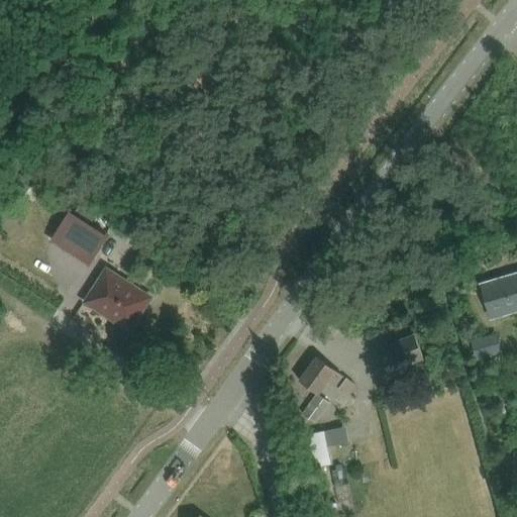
[(111,234),(70,209),(50,240),(90,266),(111,234)]
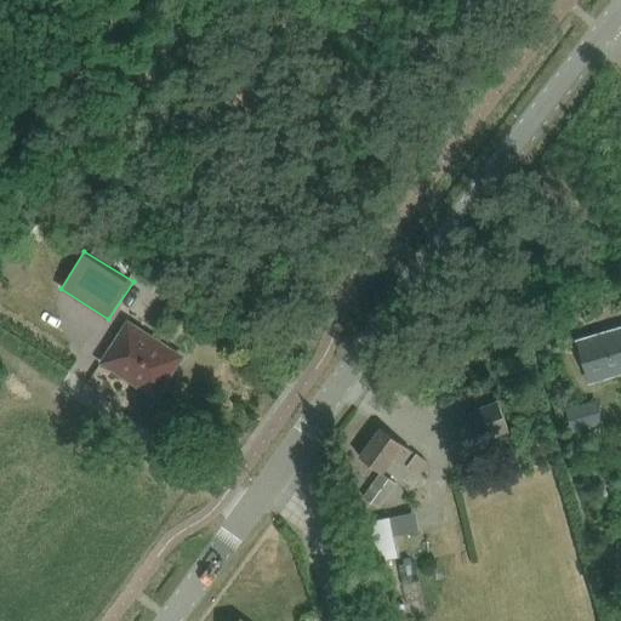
[(180,358),(159,345),(126,323),(101,360),(155,396),(180,358)]
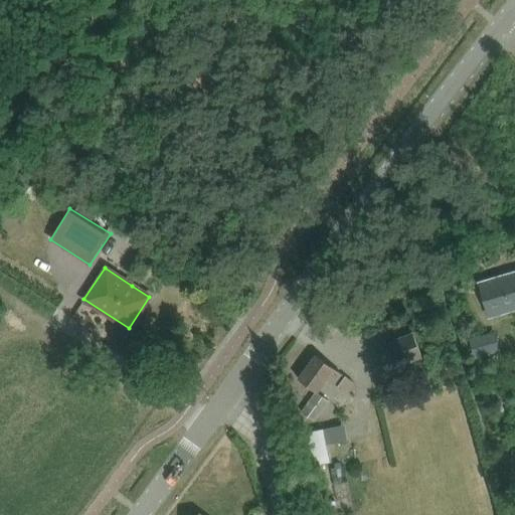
[(514,270),(478,281),(489,319),(514,310),(514,270)]
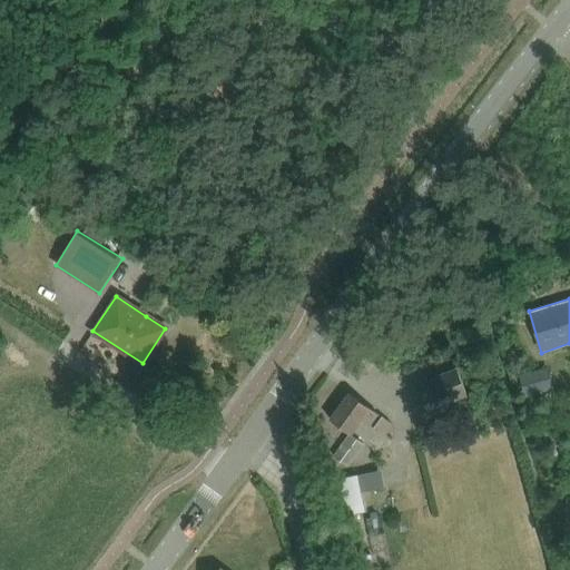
[(458,370),(428,382),(438,409),(469,396),(458,370)]
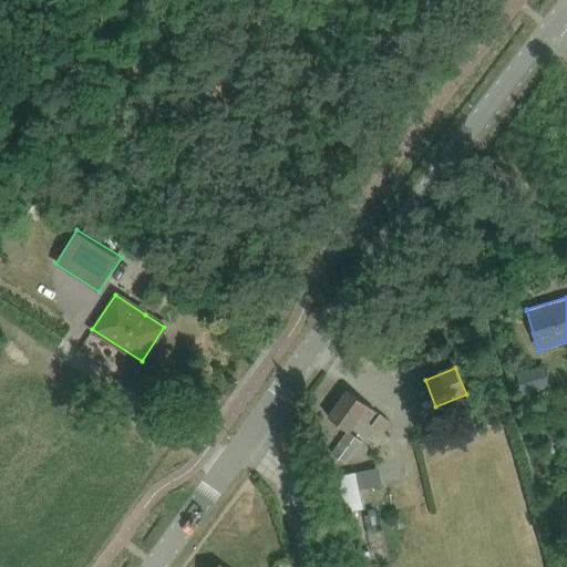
[(531,370),(517,373),(522,393),(536,389),(531,370)]
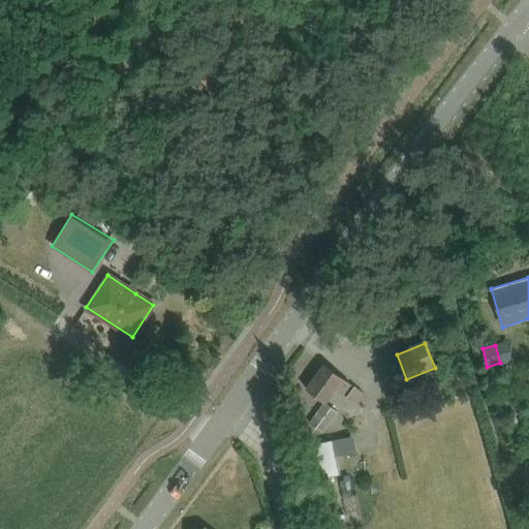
[(325,365),(307,390),(325,403),(327,402),(336,390),(343,395),(351,384),(342,377),(325,365)]
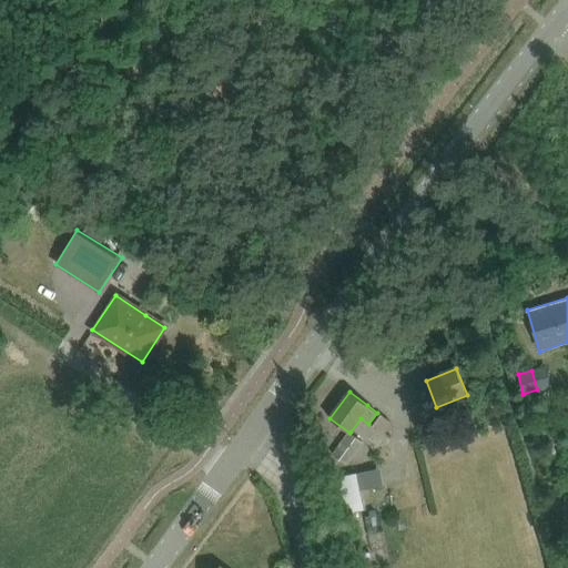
[(392,423),(381,416),(373,426),(384,435),(392,423)]
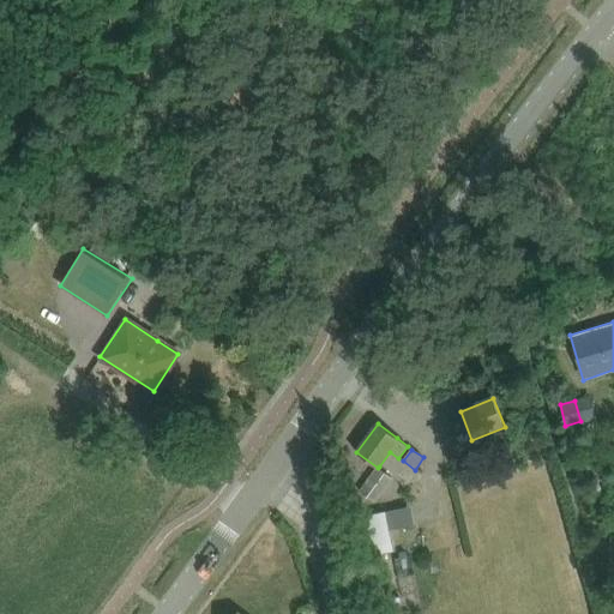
[(378,468),(361,492),(374,503),(389,482),(393,476),(379,467),(378,468)]
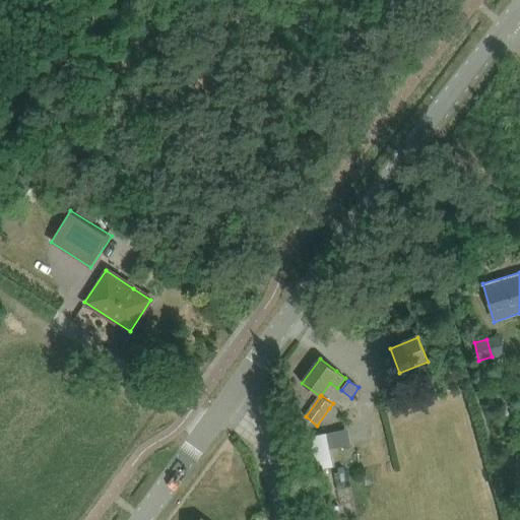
[(326,433),(306,437),(312,469),(332,465),(329,449),(326,433)]
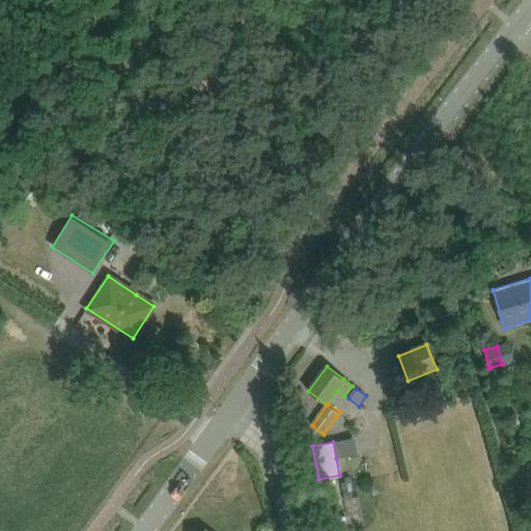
[(333,497),(330,484),(329,479),(316,481),(317,487),(320,500),(333,497)]
